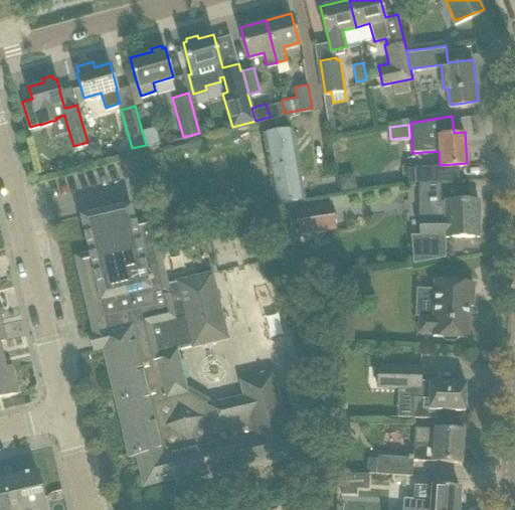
[(263,184),(265,194),(260,195),(262,204),(277,202),(278,203),(304,197),(302,187),(292,126),(272,130),(263,131),(274,183),(263,184)]
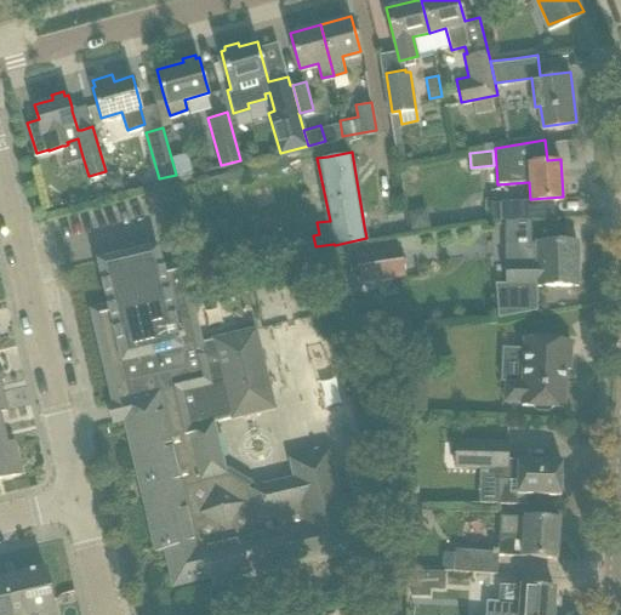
[(233,168),(200,174),(203,182),(235,175),(233,168)]
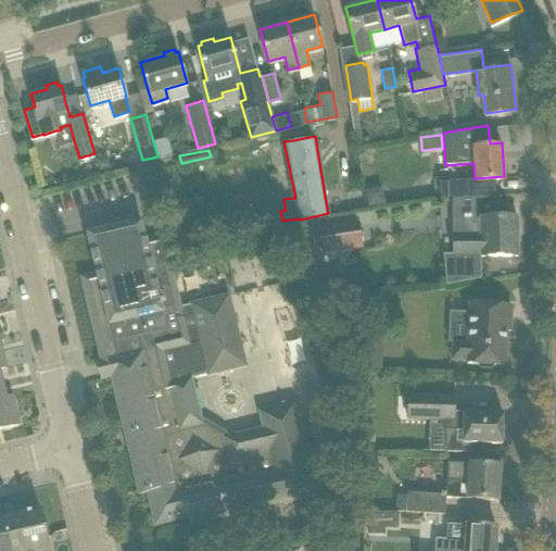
[(108,154),(96,158),(99,171),(111,167),(108,154)]
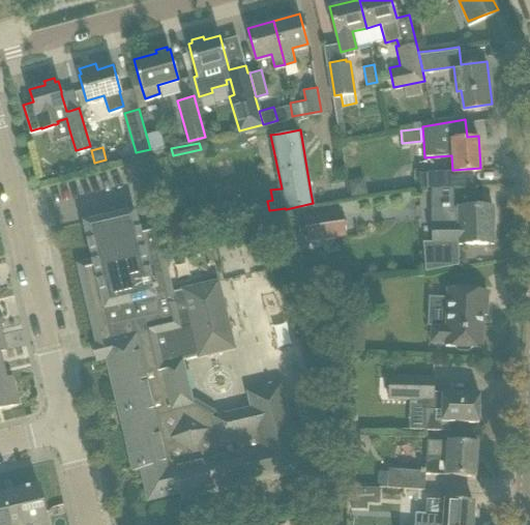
[(417,171),(419,184),(419,186),(440,185),(447,184),(446,169),(417,171)]
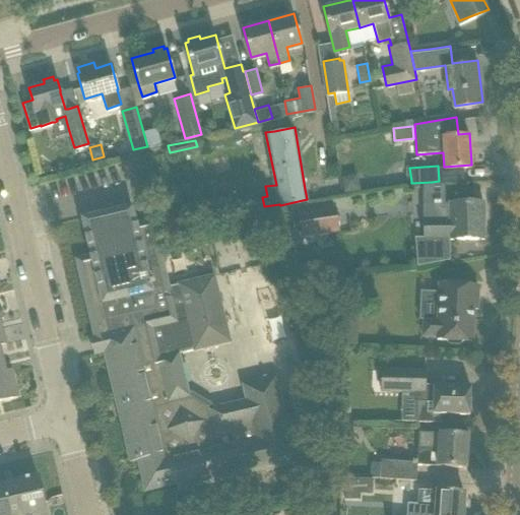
[(356,173),(341,175),(344,190),(359,187),(356,173)]
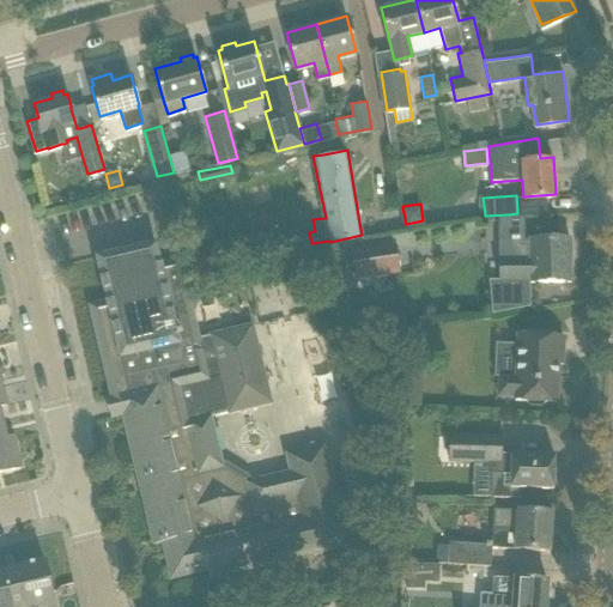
[(501,279),(489,279),(491,310),(495,310),(510,307),(530,303),(530,283),(529,283),(529,278),(530,278),(530,279),(547,279),(571,279),(570,236),(529,236),(526,236),(499,237),(499,254),(501,279)]
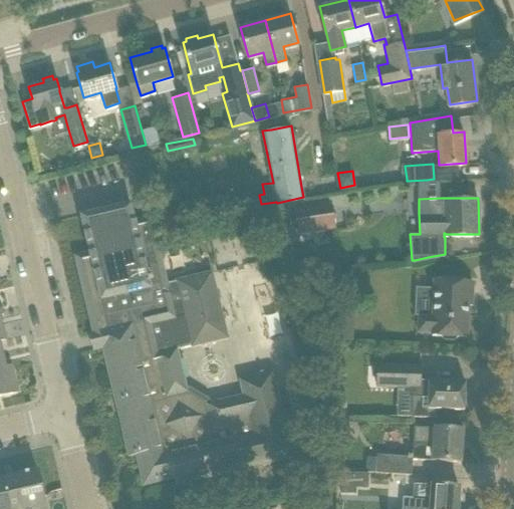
[(186,385),(177,345),(190,342),(191,345),(228,336),(211,268),(174,276),(175,279),(167,281),(151,214),(134,218),(130,201),(80,213),(89,250),(74,253),(75,256),(92,330),(88,331),(92,347),(102,344),(116,403),(119,403),(123,423),(121,424),(129,454),(136,452),(143,482),(174,475),(175,482),(242,466),(242,463),(262,458),(262,461),(292,454),(272,368),(239,376),(243,393),(211,401),(210,396),(190,384),(186,385)]
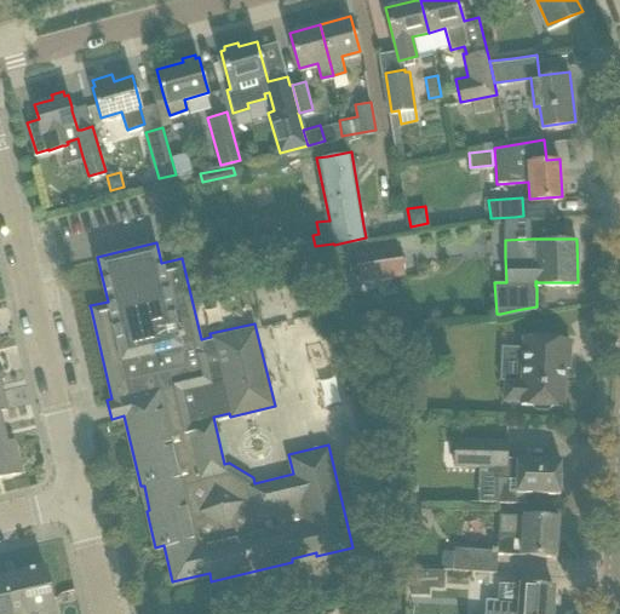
[(355,251),(360,279),(403,273),(399,244),(374,247),(355,251)]
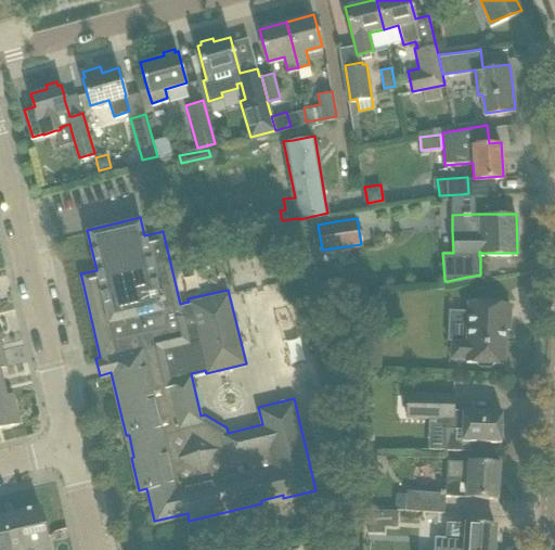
[(464,359),(481,360),(503,361),(505,327),(508,327),(510,303),(466,301),(465,339),(449,337),(449,357),(464,357),(464,359)]
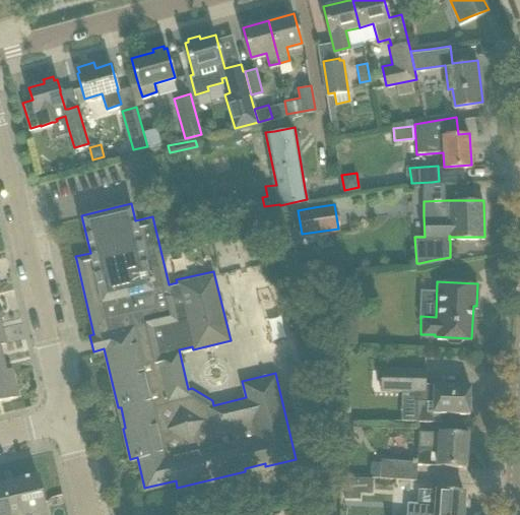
[(293,314),(301,366),(318,363),(314,332),(311,312),(293,314)]
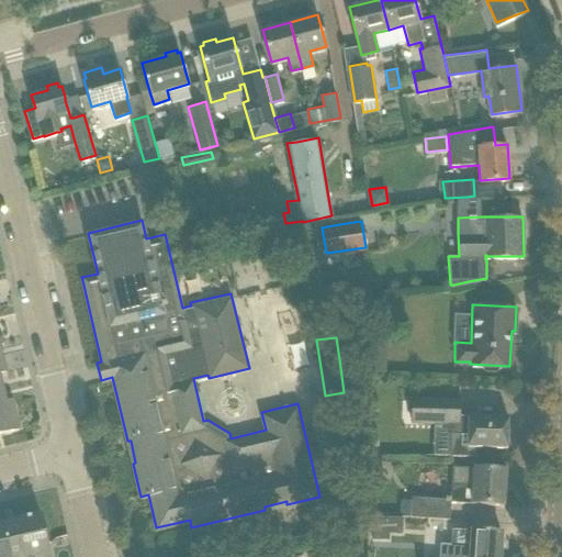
[(0,398),(0,430),(19,425),(12,397),(6,398),(0,398)]
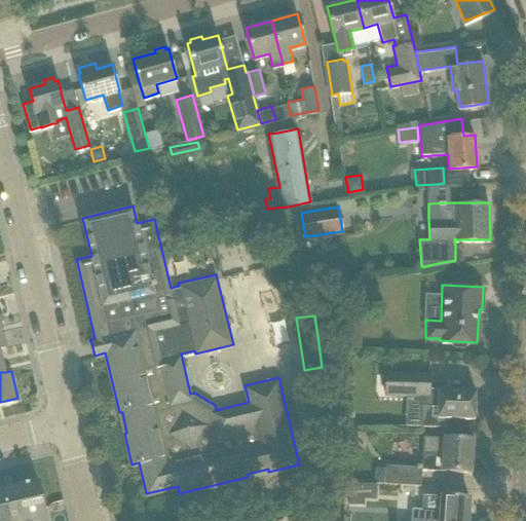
[(386,392),(418,394),(418,404),(422,404),(421,423),(444,423),(444,416),(454,416),(475,416),(476,387),(455,386),(429,386),(430,372),(387,371),(386,392)]
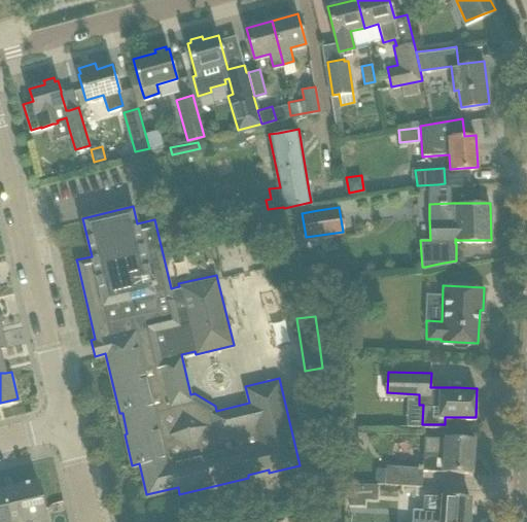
[(424,450),(424,452),(444,453),(443,470),(451,470),(471,472),(473,439),(453,437),(425,435),(424,450)]
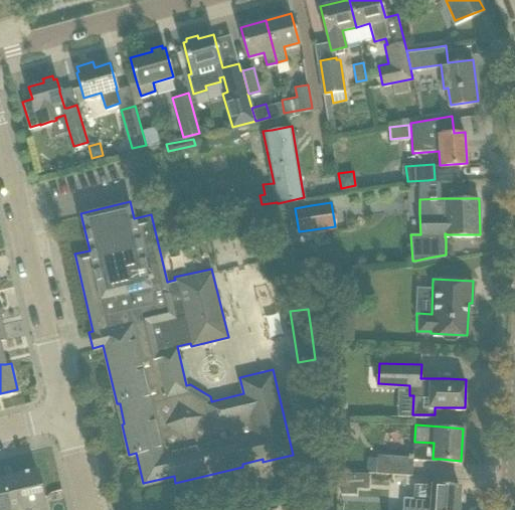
[(375,470),(411,473),(412,455),(376,452),(376,456),(375,470)]
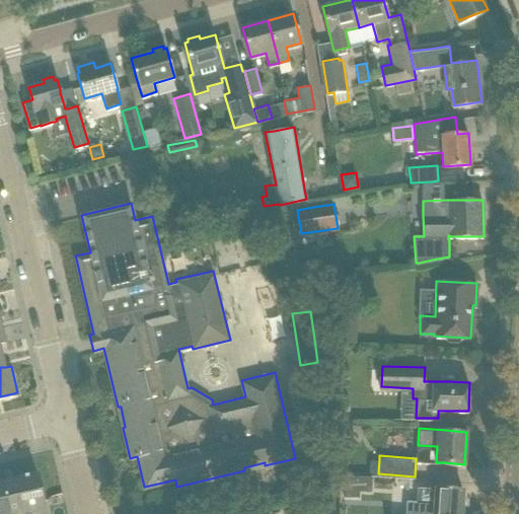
[(13,479),(21,513),(46,513),(36,472),(28,474),(28,473),(23,474),(24,475),(13,479)]
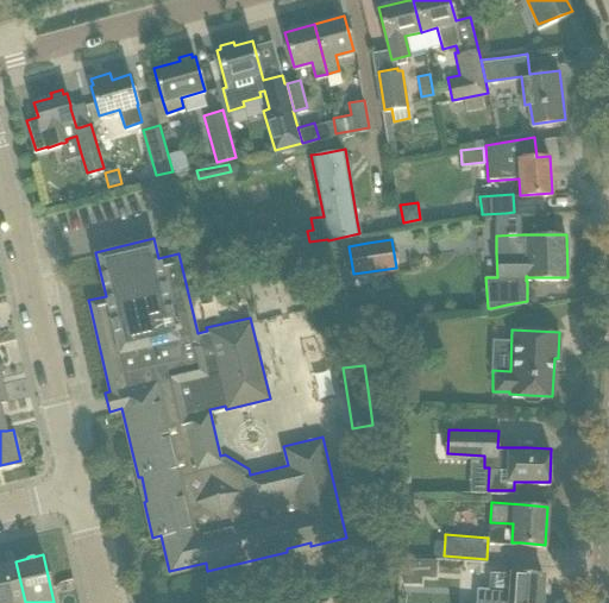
[(401,556),(401,567),(414,569),(414,557),(401,556)]
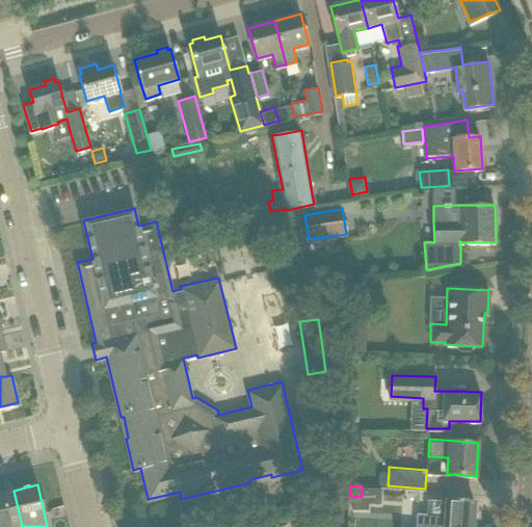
[(0,526),(22,526),(14,491),(0,493),(0,526)]
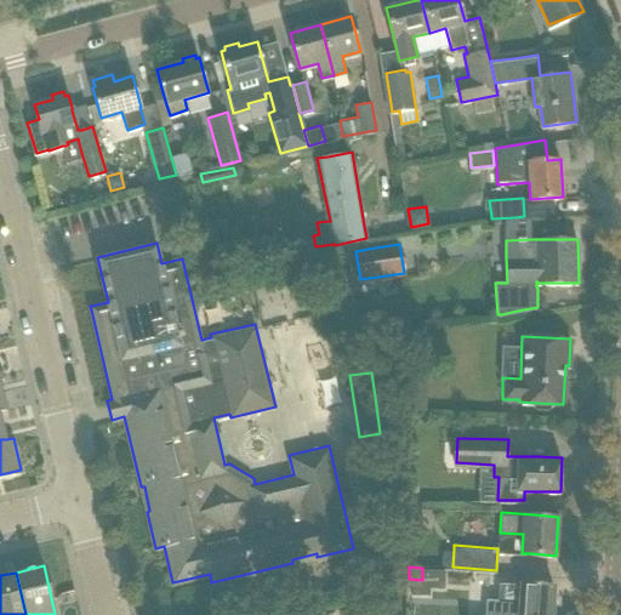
[(485,614),(551,614),(554,585),(530,584),(499,581),(497,601),(486,599),(485,614)]
